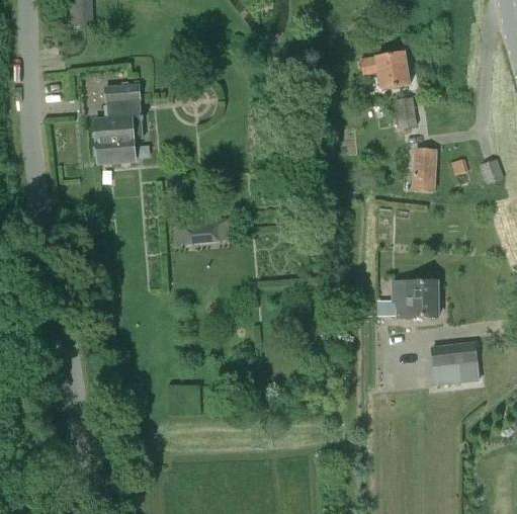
[(71,0),(72,25),(93,24),(92,0),(71,0)]
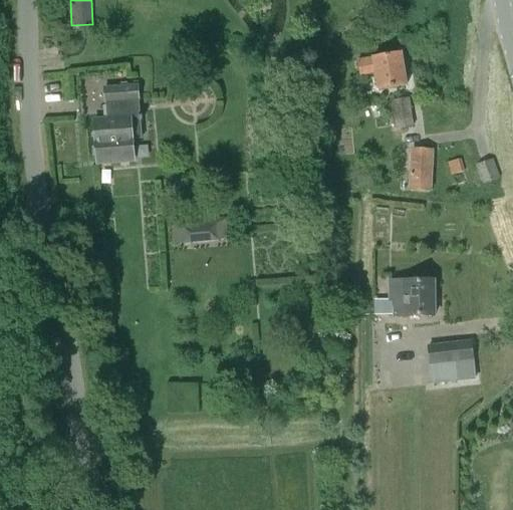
[(379,87),(407,82),(402,50),(373,54),(374,55),(358,58),(360,73),(376,70),(379,87)]
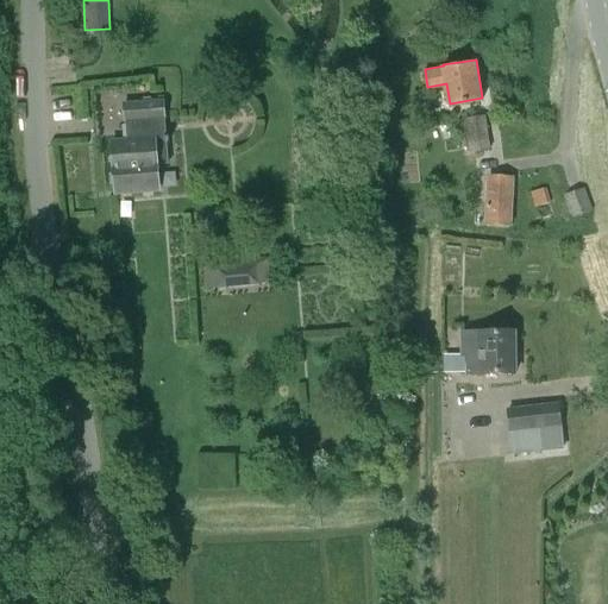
[(126,101),(129,139),(113,140),(117,187),(132,186),(132,188),(160,186),(158,162),(169,161),(168,139),(170,139),(170,134),(167,134),(164,98),(126,101)]
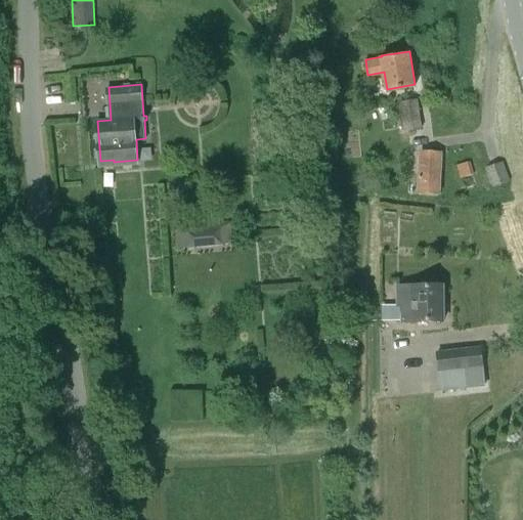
[(417,97),(401,100),(405,128),(421,126),(417,97)]
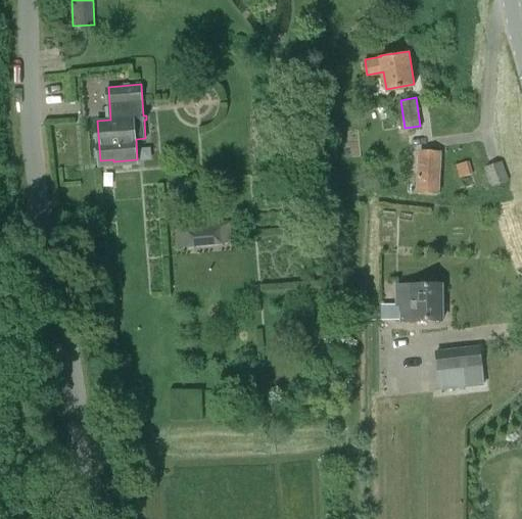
[(438,191),(440,150),(420,149),(418,190),(438,191)]
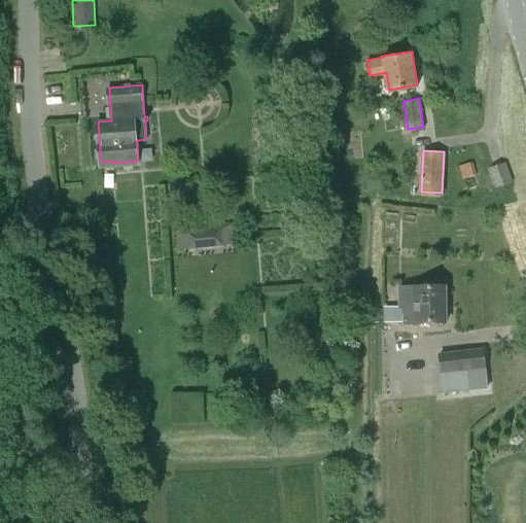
[(460,164),(464,177),(477,173),(472,160),(460,164)]
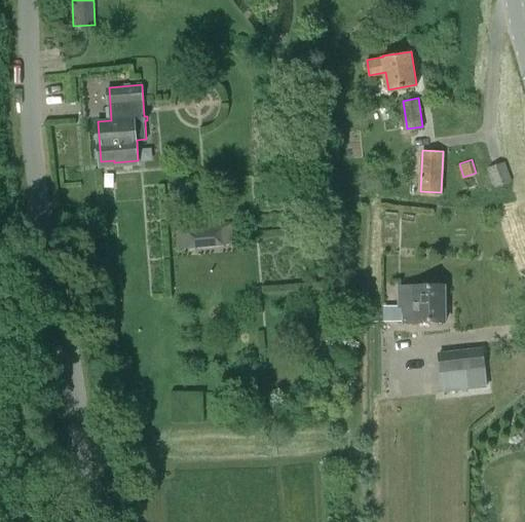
[(496,186),(512,180),(504,160),(489,166),(496,186)]
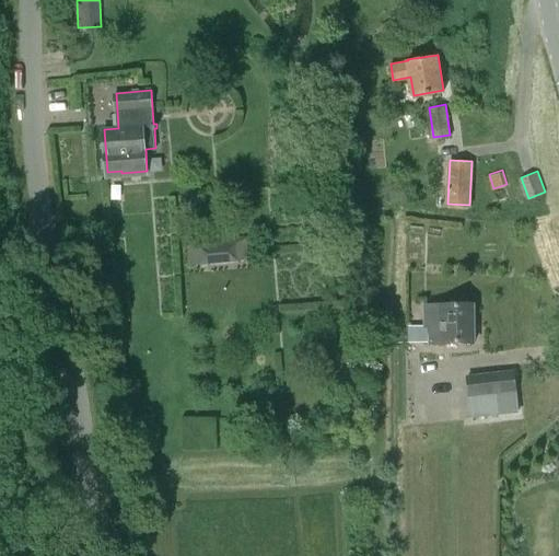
[(247,235),(235,236),(237,258),(249,257),(247,235)]
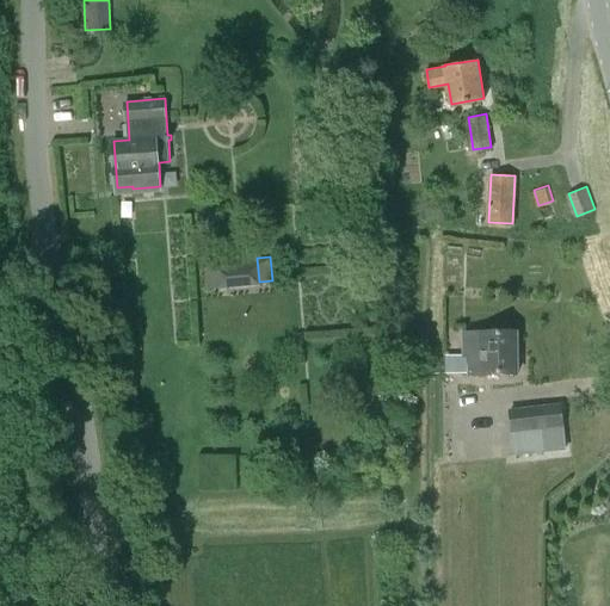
[(219,285),(259,282),(257,258),(217,261),(219,285)]
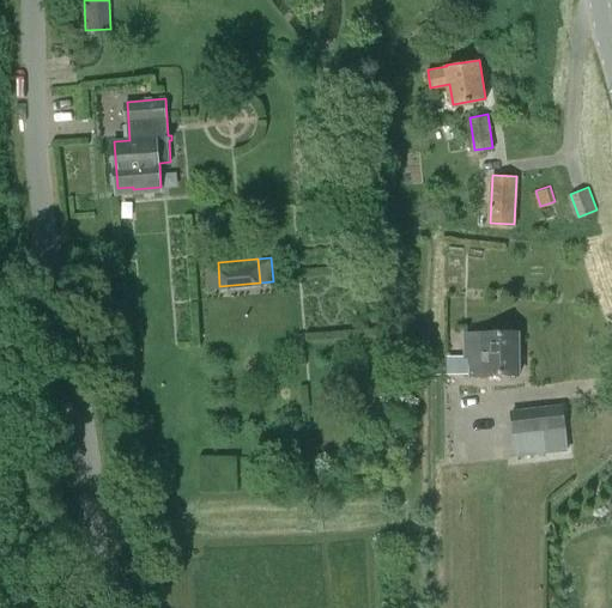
[(218,262),(206,263),(208,287),(219,286),(218,262)]
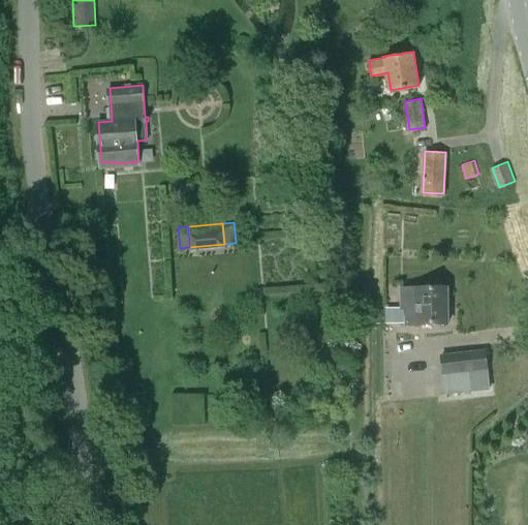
[(402,306),(406,306),(406,322),(447,322),(447,286),(402,287),(402,306)]
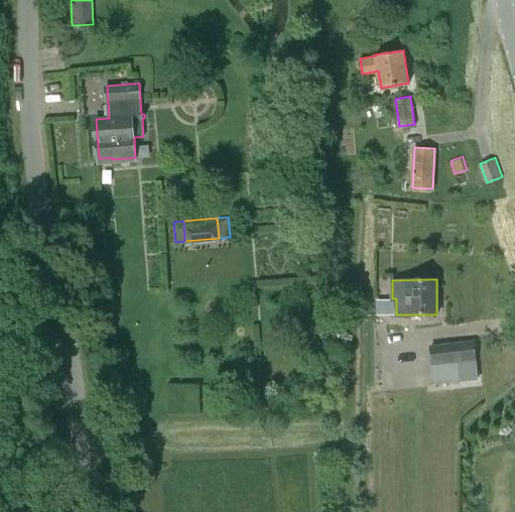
[(430,345),(432,363),(475,358),(473,340),(430,345)]
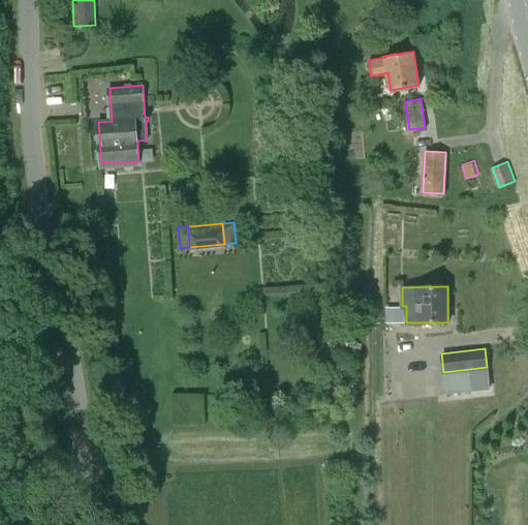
[(487,367),(443,372),(446,393),(490,389),(487,367)]
